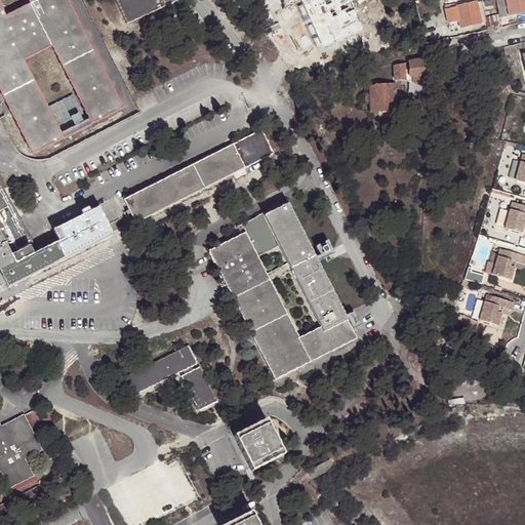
[(63,137),(23,61),(49,46),(90,123),(122,107),(67,0),(0,0),(0,94),(3,102),(9,113),(31,154),(63,137)]
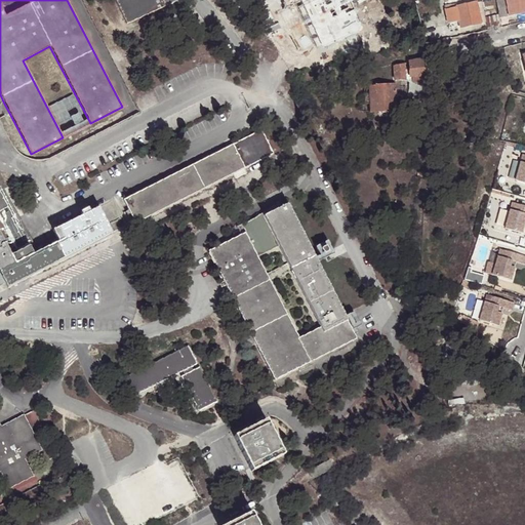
[(165,8),(160,0),(113,0),(125,27),(165,8)]
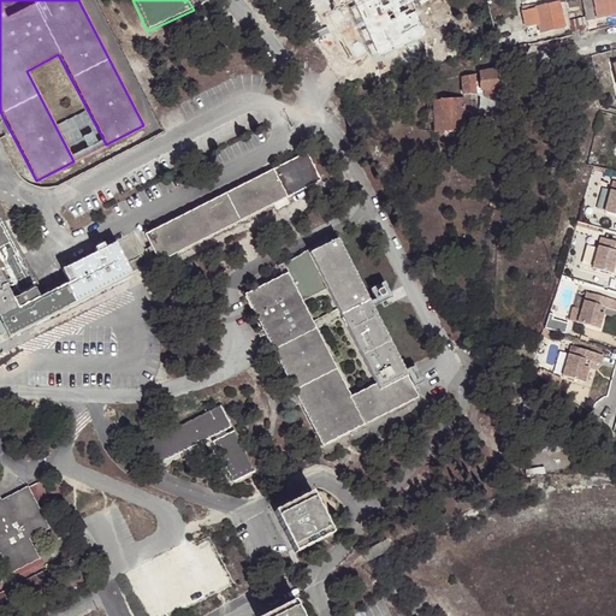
[(188,0),(194,10),(213,0),(188,0)]
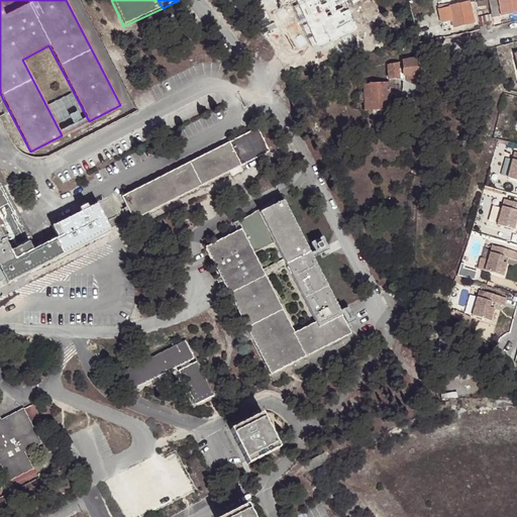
[(490,0),(489,0),(493,17),(501,15),(497,0),(490,0)]
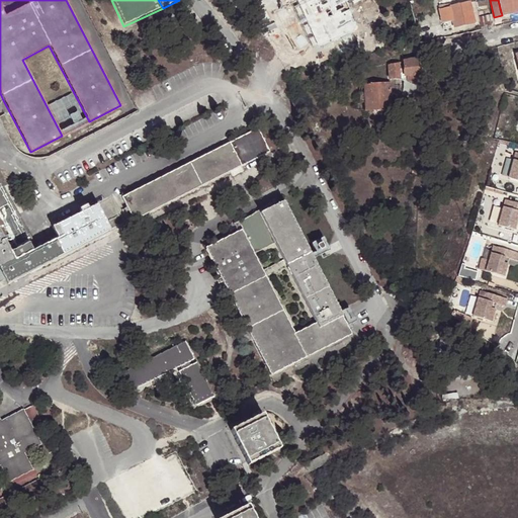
[(517,0),(498,0),(502,15),(517,11),(517,0)]
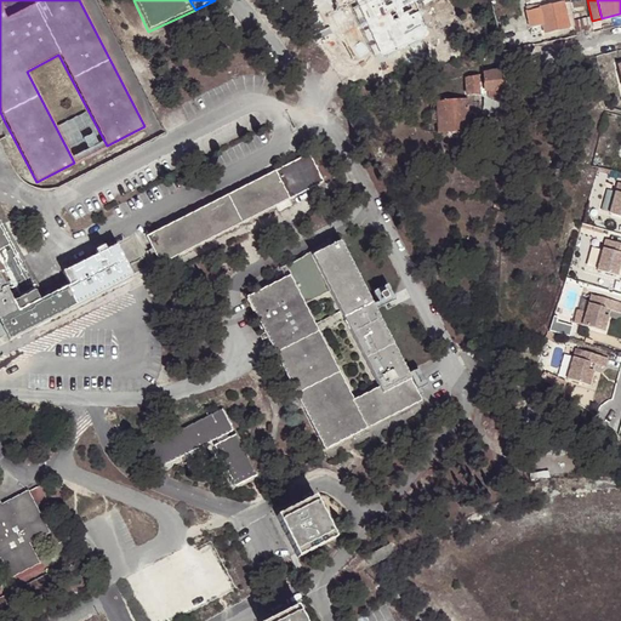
[(539,9),(542,24),(545,33),(568,28),(563,3),(539,9)]
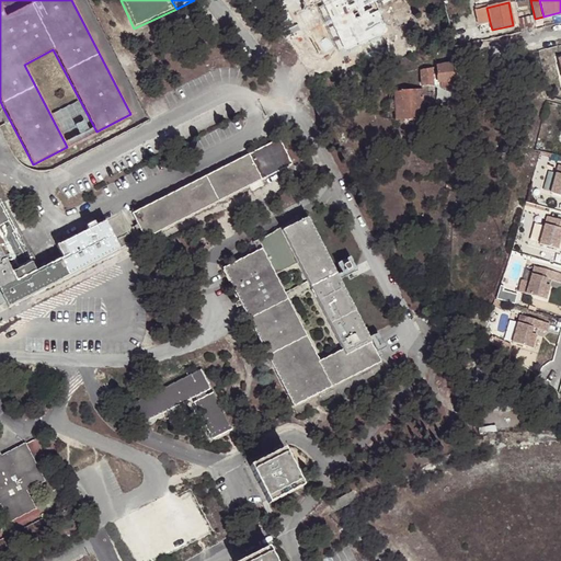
[(474,11),(476,14),(478,24),(490,22),(487,8),(477,10),(474,11)]
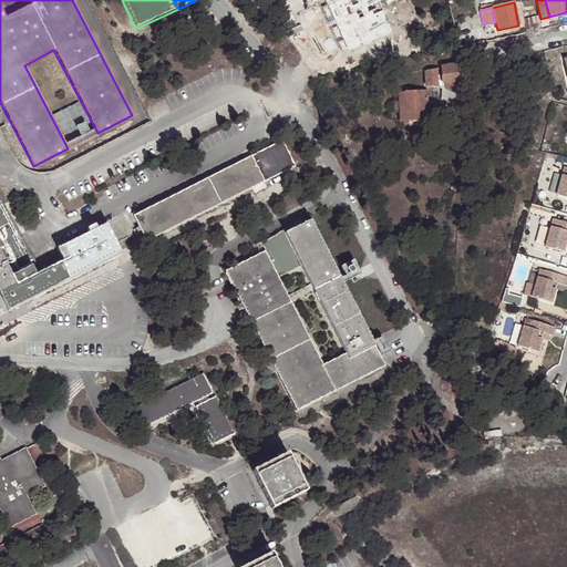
[(473,28),(462,30),(463,38),(475,35),(473,28)]
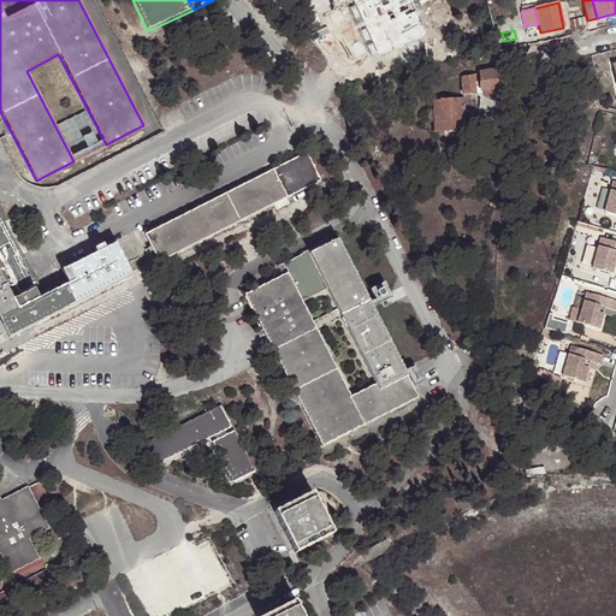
[(499,77),(499,69),(481,72),(480,89),(498,89),(499,77)]
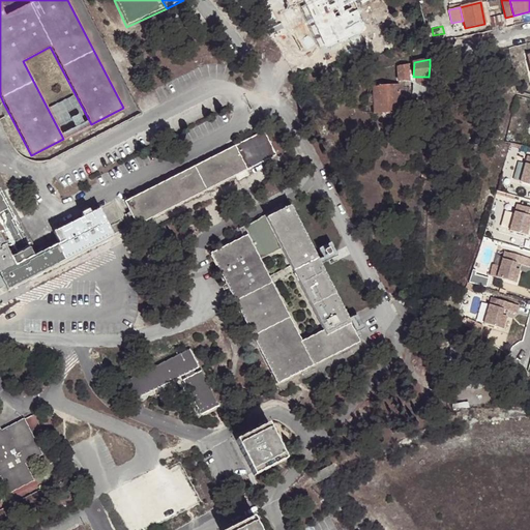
[(399,81),(409,80),(408,64),(399,66),(399,81)]
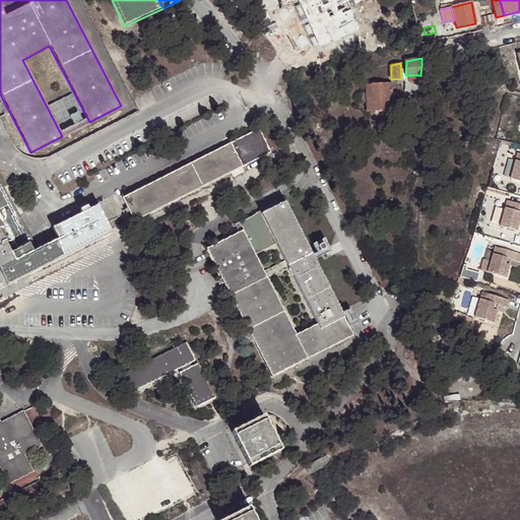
[(375,109),(383,110),(391,109),(391,84),(366,84),(366,90),(366,101),(367,107),(367,110),(375,109)]
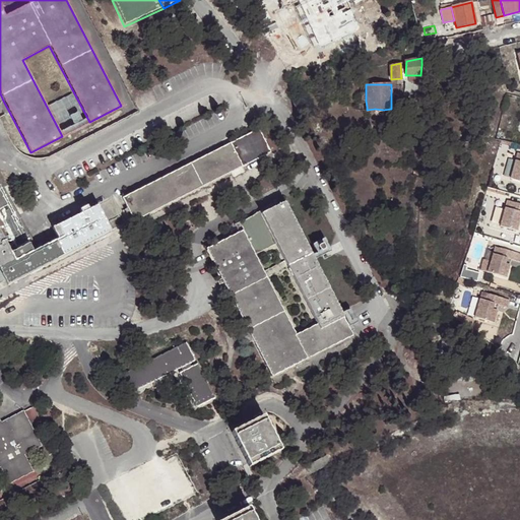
[(231,143),(242,167),(270,152),(258,129),(231,143)]
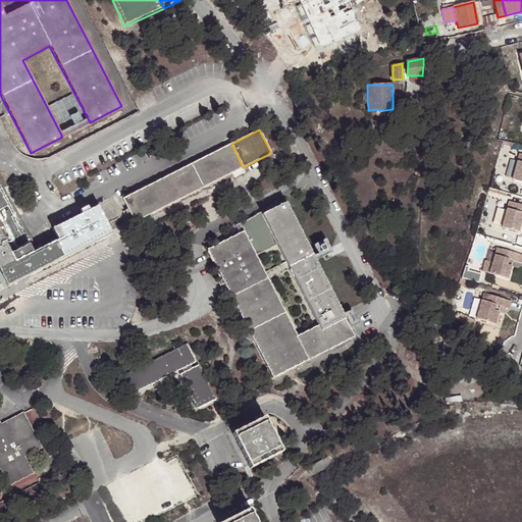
[(230,172),(243,167),(231,144),(122,199),(134,222),(230,172)]
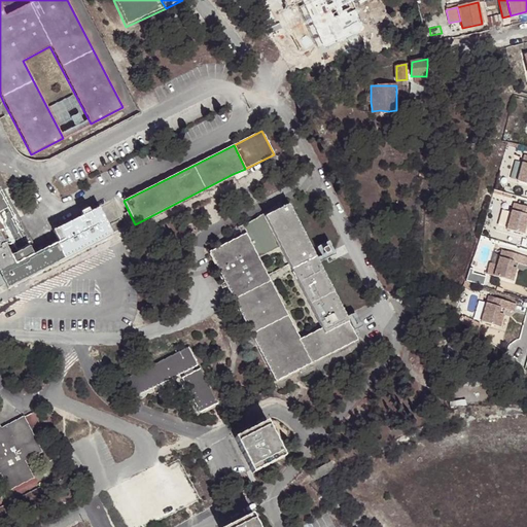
[(518,181),(526,183),(526,155),(525,155),(518,181)]
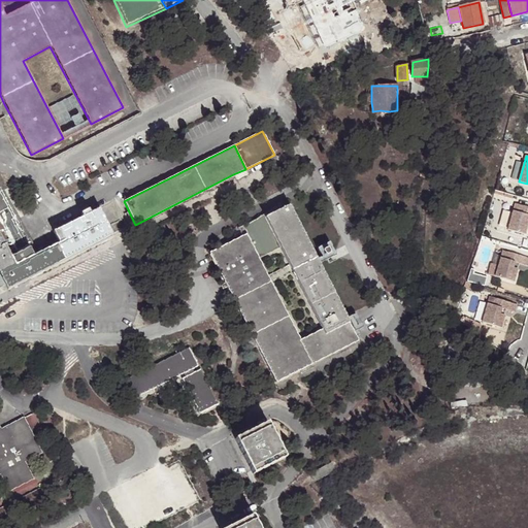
[(0,273),(8,289),(113,235),(99,207),(58,228),(64,240),(37,254),(29,237),(27,238),(0,184),(0,273)]
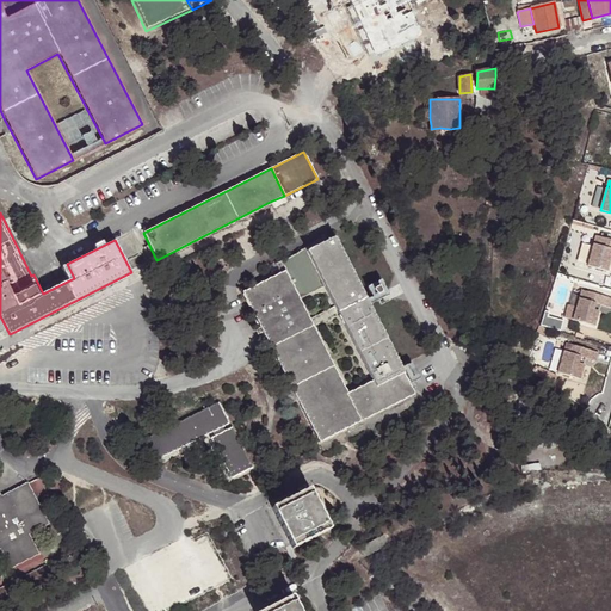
[(610,261),(610,239),(597,235),(588,266),(609,271),(610,261)]
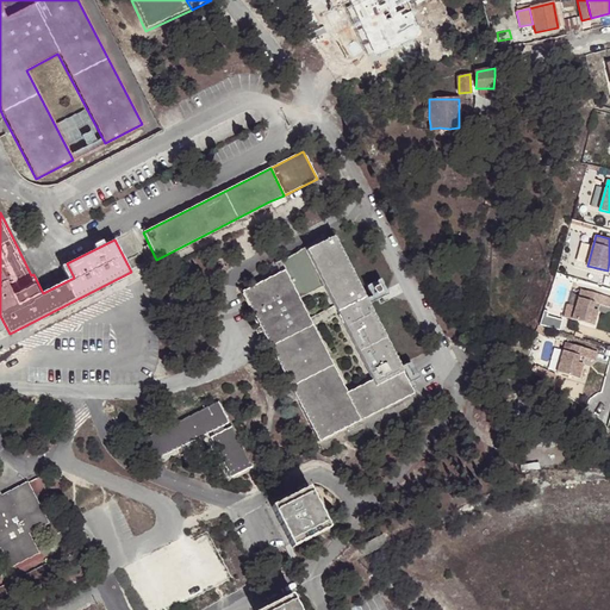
[(299,298),(285,269),(243,291),(319,441),(414,393),(335,236),(306,251),(323,285),(377,384),(353,397),(299,298)]
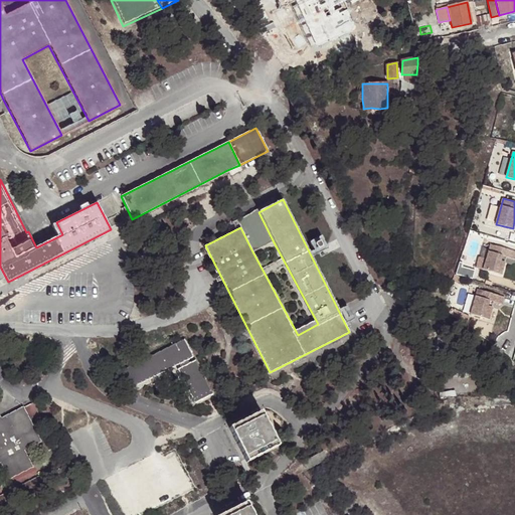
[(489,206),(485,222),(492,224),(497,208),(489,206)]
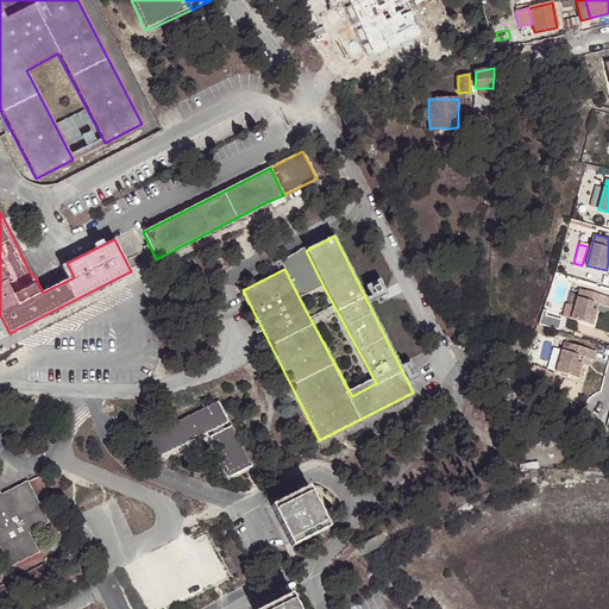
[(280,259),(284,269),(299,297),(322,284),(306,251),(303,248),(280,259)]
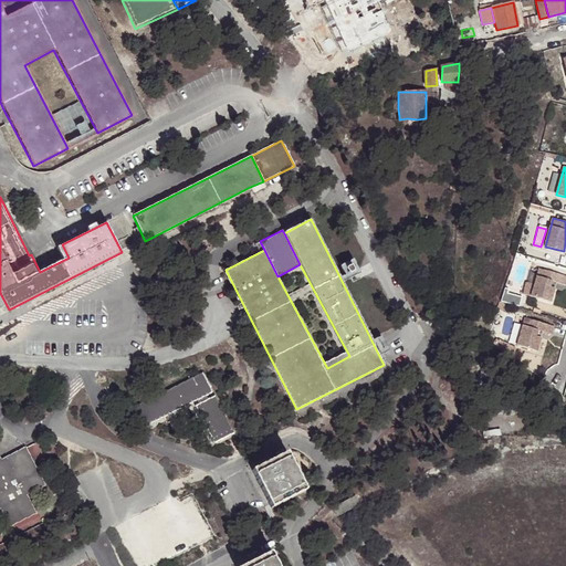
[(565,280),(565,274),(537,268),(533,283),(530,295),(551,301),(556,281),(565,284),(565,280)]
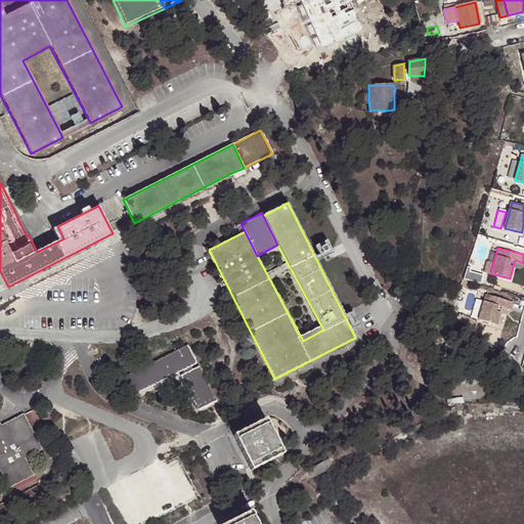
[(490,273),(493,262),(486,260),(483,271),(490,273)]
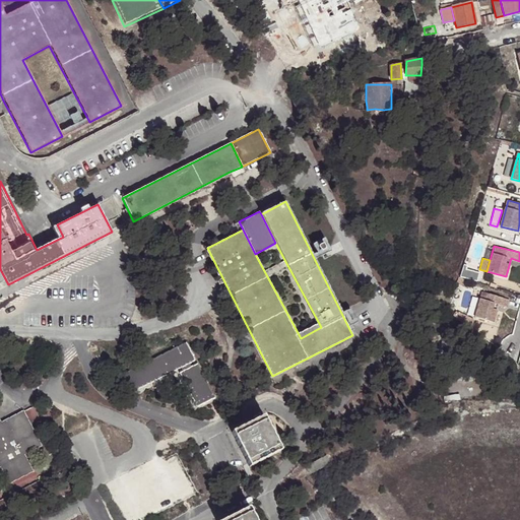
[(399,285),(395,290),(405,301),(410,297),(399,285)]
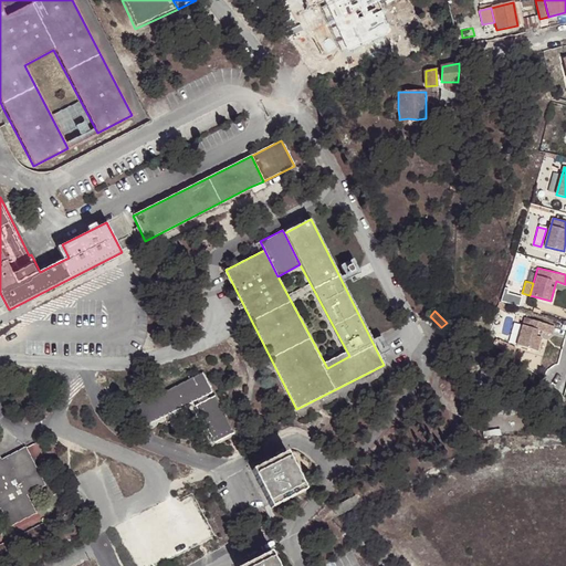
[(554,325),(524,317),(516,345),(537,350),(543,331),(552,334),(554,325)]
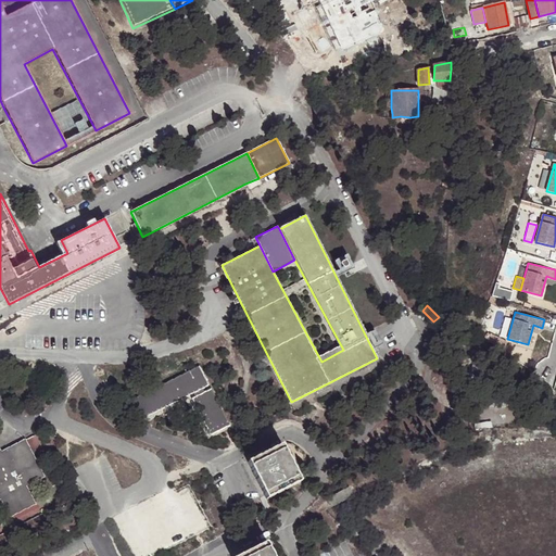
[(139,418),(193,391),(201,387),(209,383),(199,365),(130,401),(139,418)]
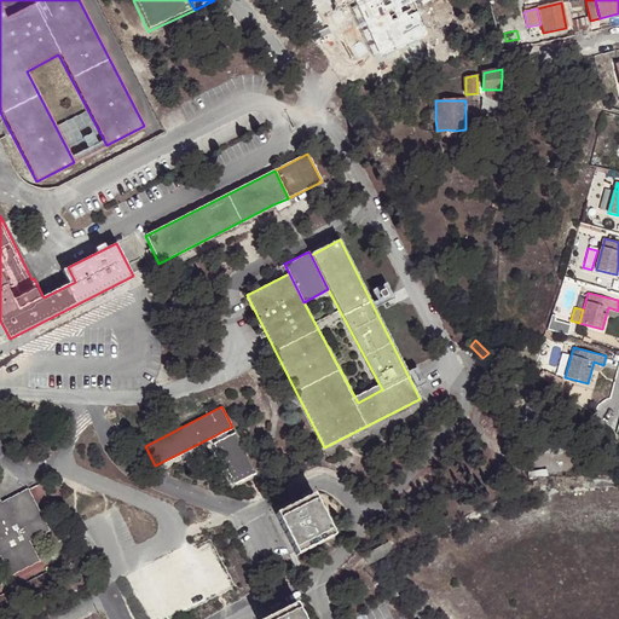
[(226,434),(218,440),(214,441),(233,481),(255,472),(235,432),(226,434)]
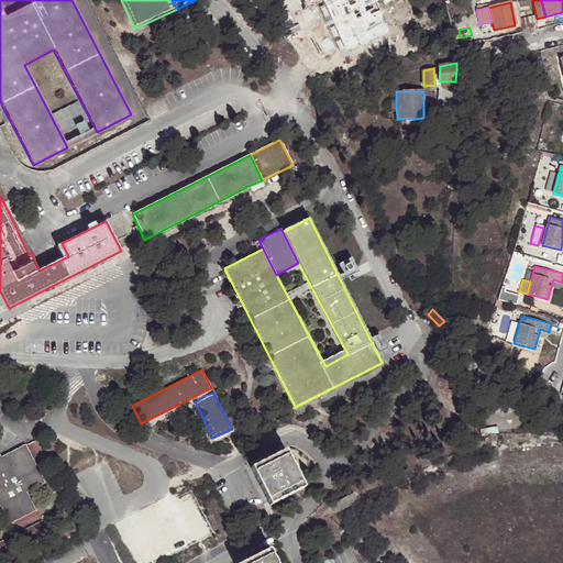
[(515,399),(515,408),(525,410),(526,400),(515,399)]
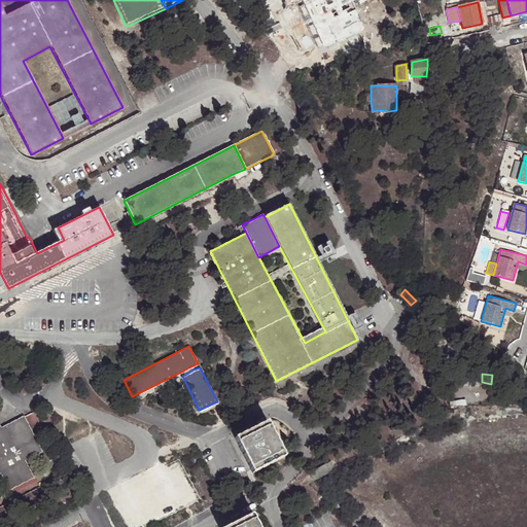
[(0,471),(9,489),(32,478),(24,459),(39,451),(23,417),(0,427),(0,471)]
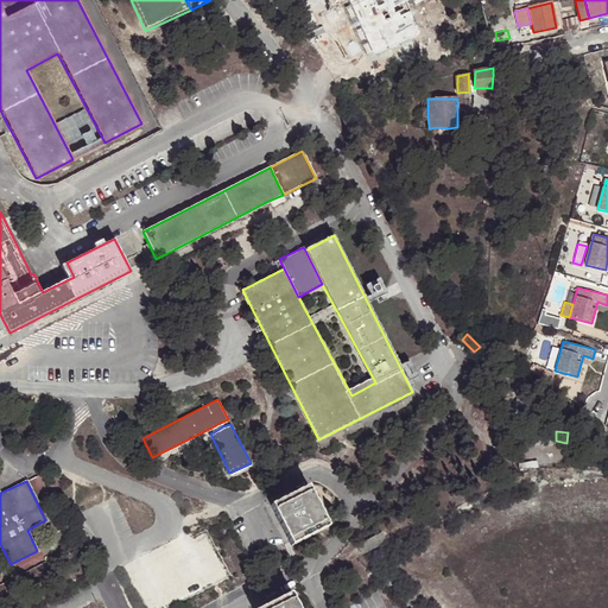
[(271,505),(292,545),(328,526),(308,487),(271,505)]
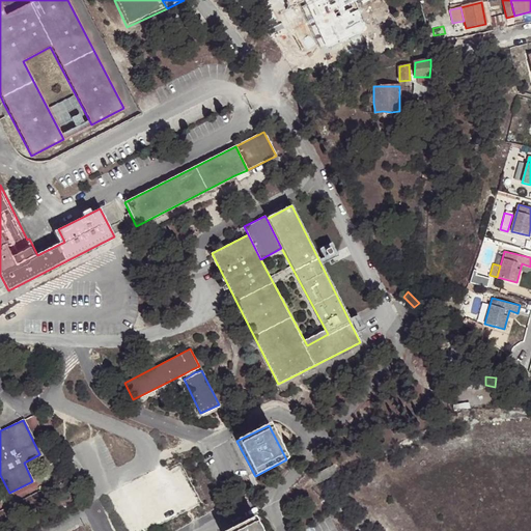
[(333,464),(311,475),(316,483),(337,473),(333,464)]
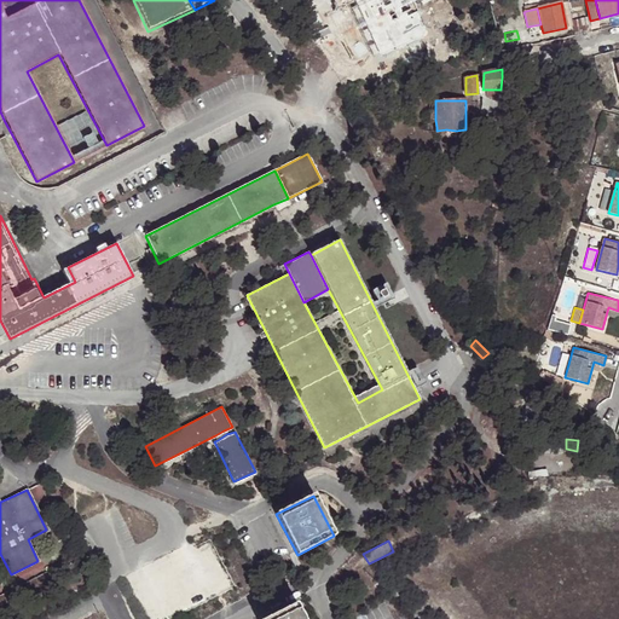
[(304,618),(296,603),(266,618),(304,618)]
